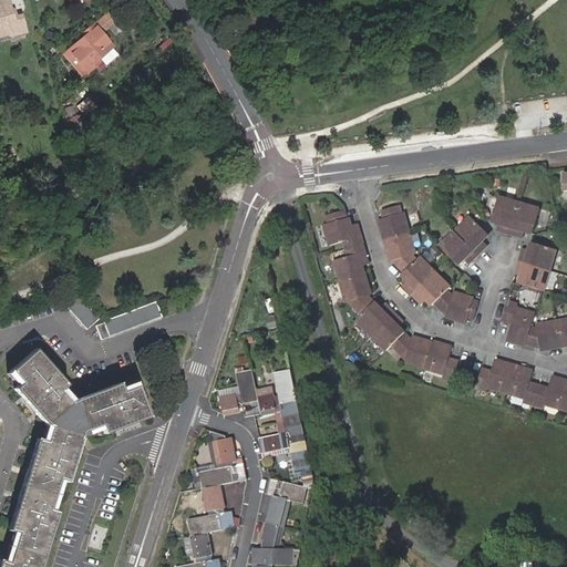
[(24,27),(21,14),(16,16),(13,17),(11,9),(8,0),(0,0),(0,35),(7,34),(9,31),(24,27)]
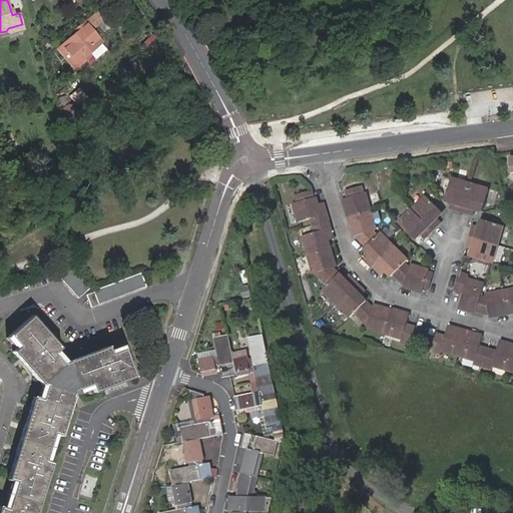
[(109,2),(84,22),(91,31),(116,10),(109,2)]
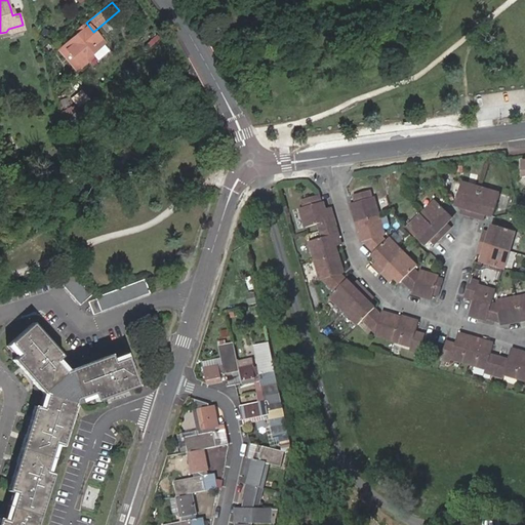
[(82,31),(78,34),(65,45),(83,67),(88,62),(86,59),(92,54),(104,44),(93,32),(86,23),(80,29),(82,31)]
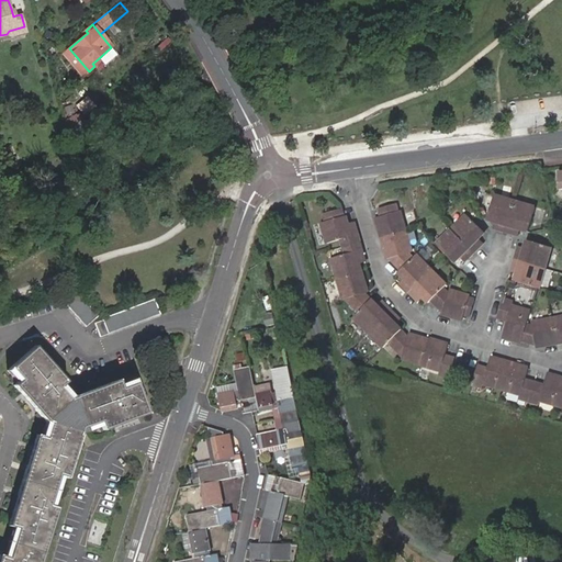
[(11,35),(25,31),(24,26),(9,31),(7,34),(11,35)]
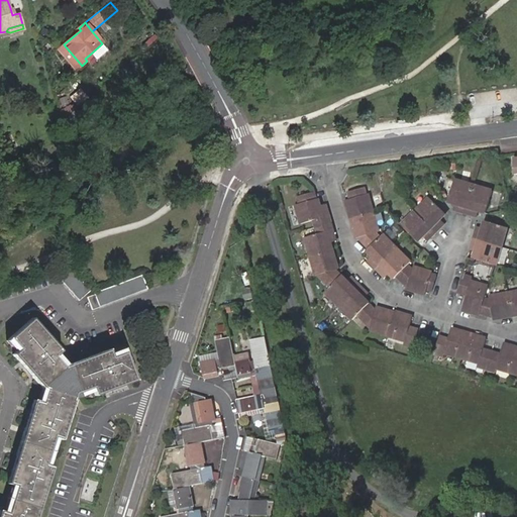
[(82,66),(64,44),(59,49),(76,71),(82,66)]
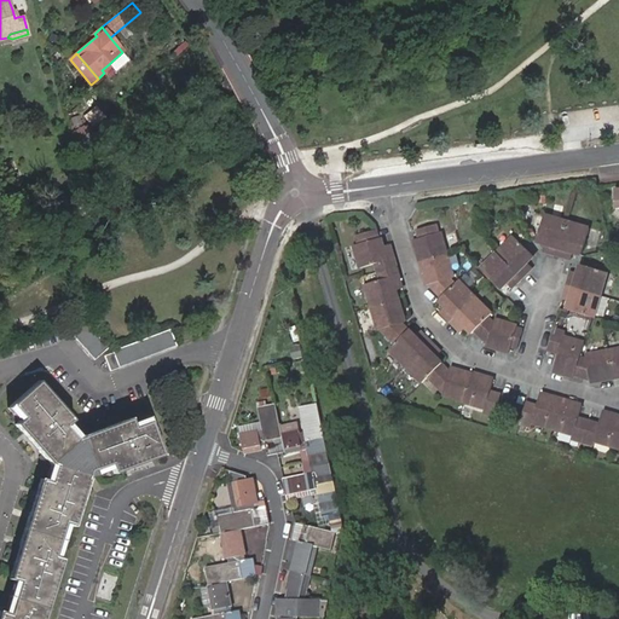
[(570,252),(573,253),(583,255),(590,227),(545,214),(536,242),(547,244),(550,246),(548,253),(567,258),(570,252)]
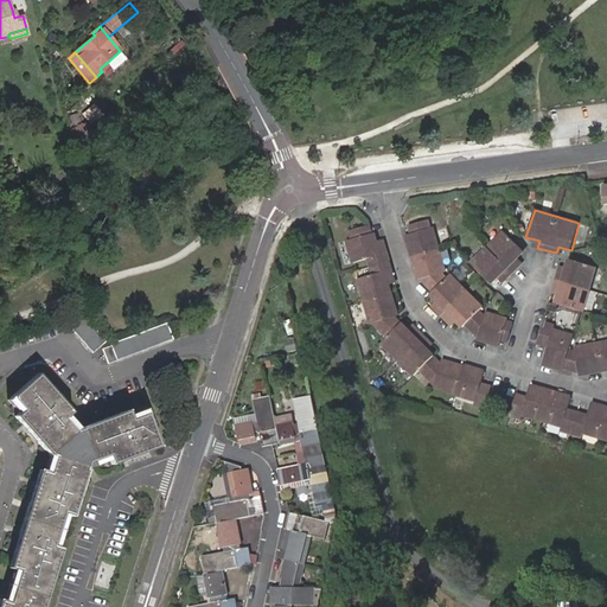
[(481,307),(454,280),(451,276),(447,279),(441,272),(445,272),(432,229),(429,229),(427,222),(408,227),(410,235),(404,236),(417,279),(421,279),(426,283),(434,292),(430,295),(436,301),(440,305),(435,310),(449,324),(454,318),(457,321),(462,326),(466,324),(478,311),(481,307)]
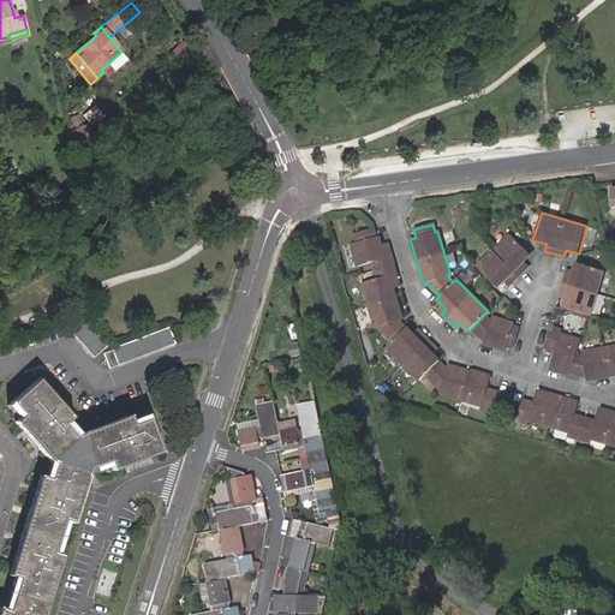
[(352,234),(354,244),(372,239),(370,230),(352,234)]
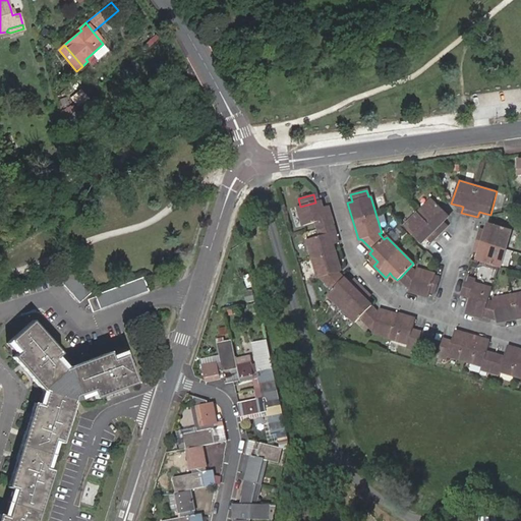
[(404,227),(413,237),(422,245),(427,239),(429,237),(433,240),(441,233),(445,229),(442,225),(445,223),(451,218),(433,199),(404,227)]
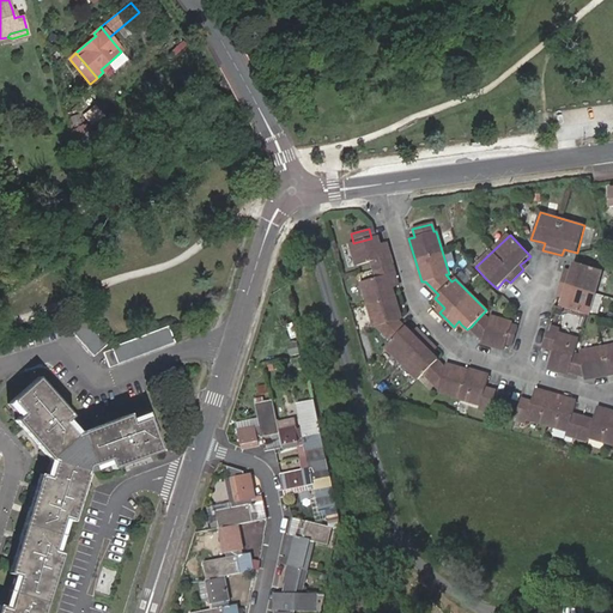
[(401,319),(393,292),(392,289),(388,275),(394,273),(389,256),(383,259),(380,246),(376,237),(375,237),(371,238),(353,243),(350,244),(356,267),(371,262),(376,279),(362,283),(365,296),(375,327),(377,326),(392,340),(384,347),(401,364),(425,340),(418,333),(413,338),(411,334),(398,320),(401,319)]
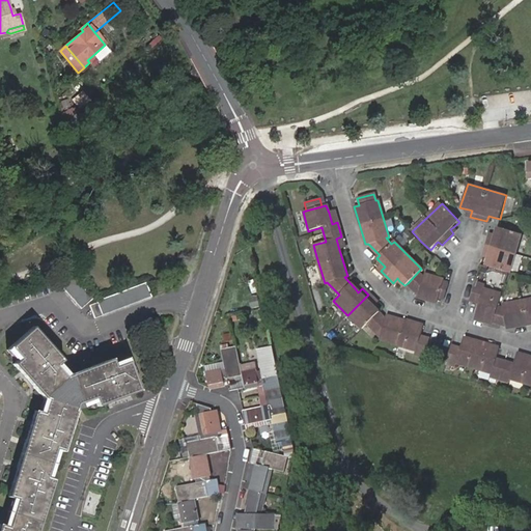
[(334,212),(329,213),(332,224),(337,222),(334,212)]
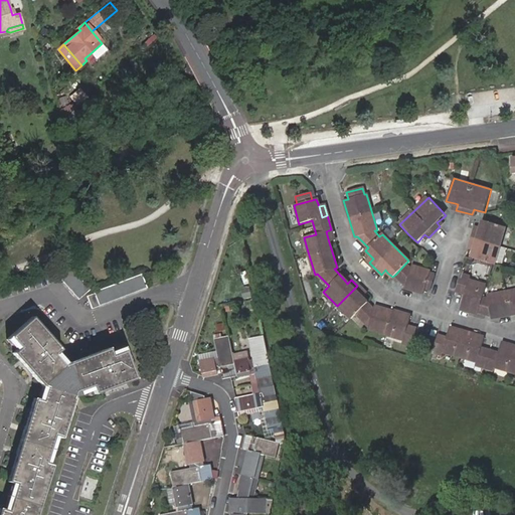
[(484,219),(483,224),(482,227),(481,230),(475,229),(470,244),(476,245),(475,249),(472,258),(495,265),(506,226),(494,222),(484,219)]
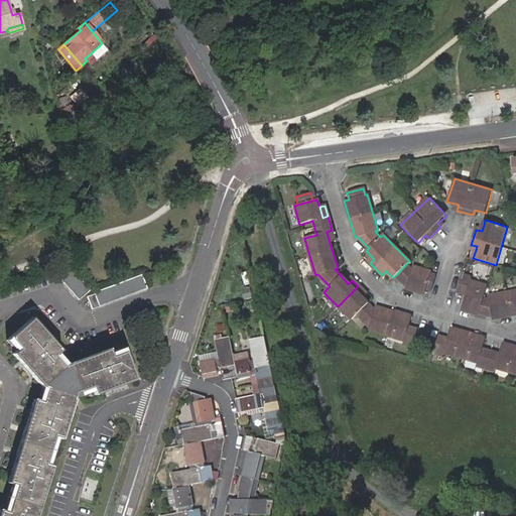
[(327,232),(330,243),(335,241),(332,230),(327,232)]
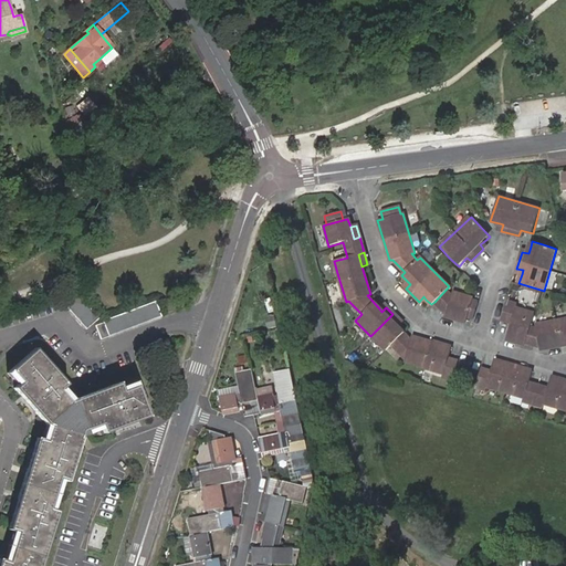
[(548,286),(554,289),(558,272),(554,270),(548,286)]
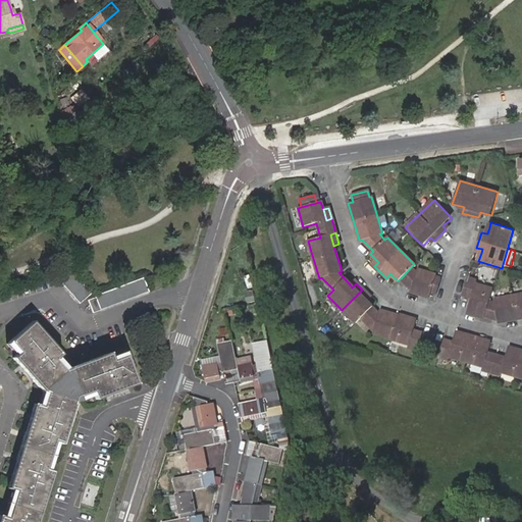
[(415,272),(411,267),(401,278),(411,288),(410,292),(428,298),(430,293),(431,290),(436,291),(440,278),(434,277),(435,275),(416,269),(415,272)]
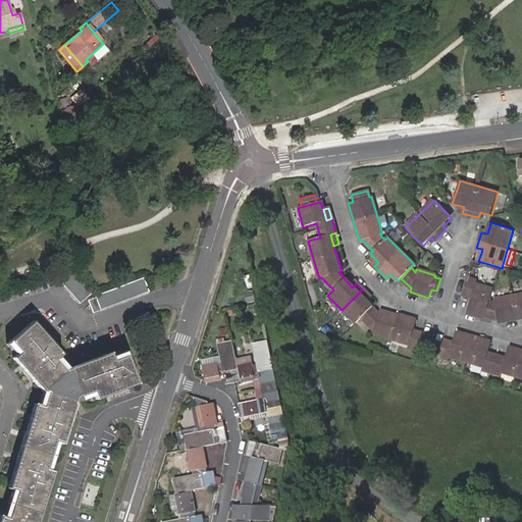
[(71,272),(59,281),(79,305),(91,295),(71,272)]
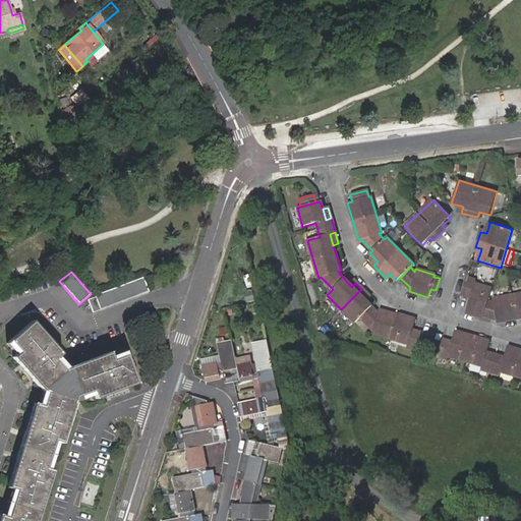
[(151,293),(145,278),(95,297),(101,310),(151,293)]
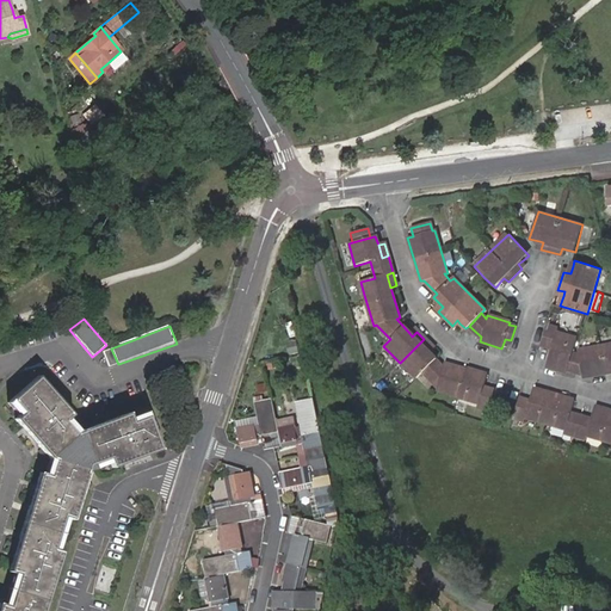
[(567,372),(567,371),(573,353),(578,338),(556,332),(557,329),(547,326),(542,343),(553,346),(551,350),(547,366),(567,372)]
